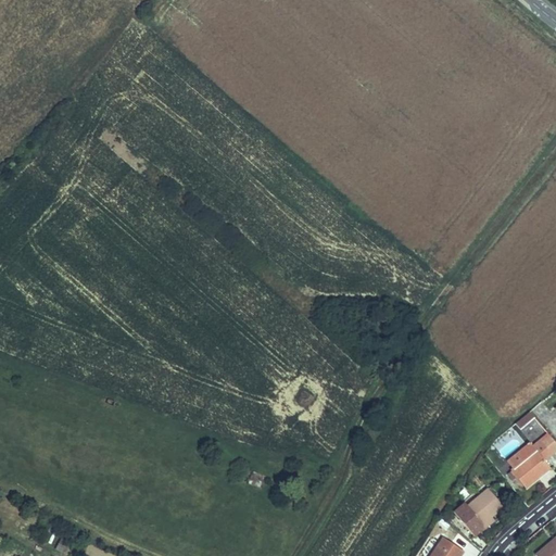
[(516,422),(520,428),(533,417),(529,412),(516,422)]
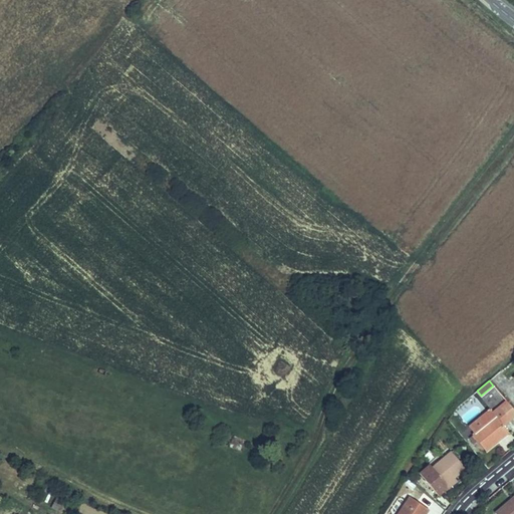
[(503,426),(513,416),(513,410),(508,404),(501,409),(500,407),(492,413),(490,410),(469,427),(474,434),(469,438),(474,444),(476,443),(477,441),(485,451),(498,440),(497,439),(507,431),(503,426)]
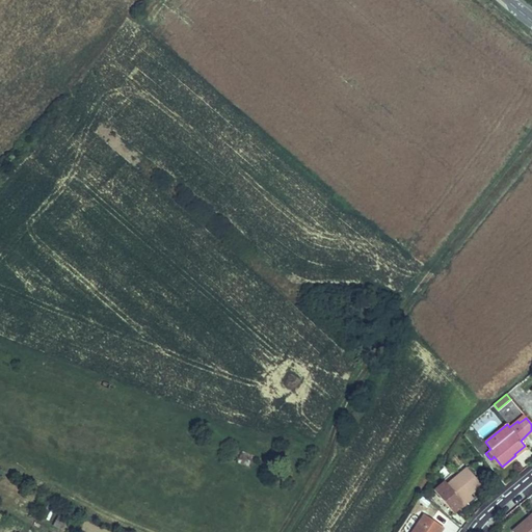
[(514,454),(515,455),(526,447),(525,446),(514,454)]
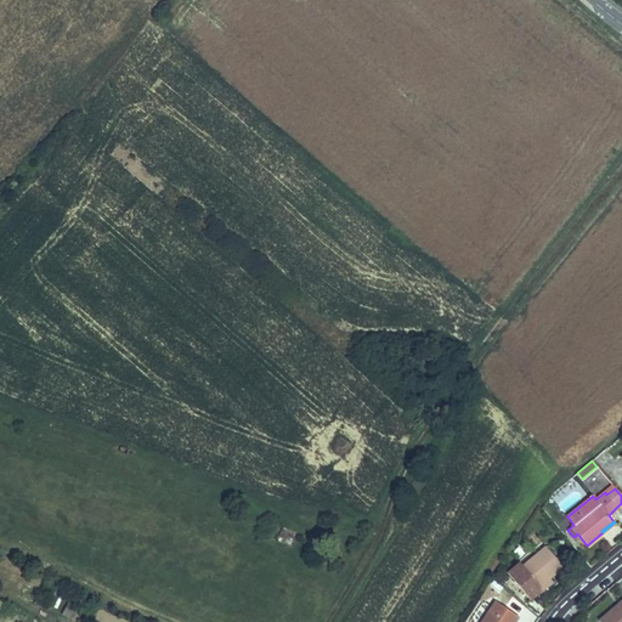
[(277,541),(292,547),(298,532),(283,526),(277,541)]
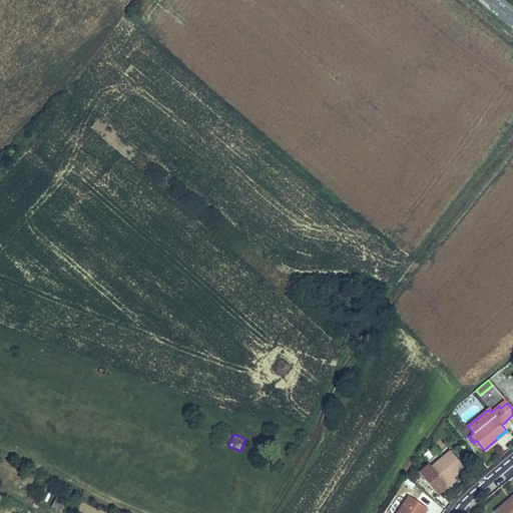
[(475,442),(482,451),(484,450),(476,440),(475,442)]
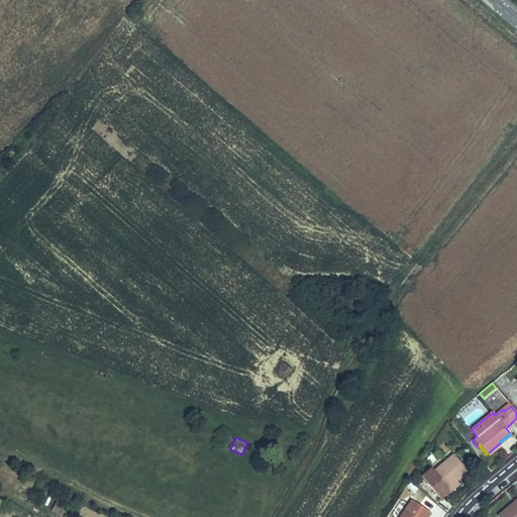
[(432,468),(422,477),(440,499),(447,493),(448,492),(446,489),(455,482),(468,472),(453,454),(434,471),(432,468)]
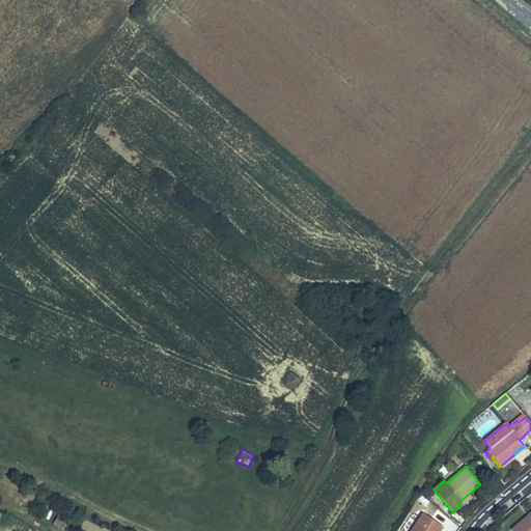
[(468,495),(458,502),(460,505),(459,506),(460,506),(471,498),(468,495)]
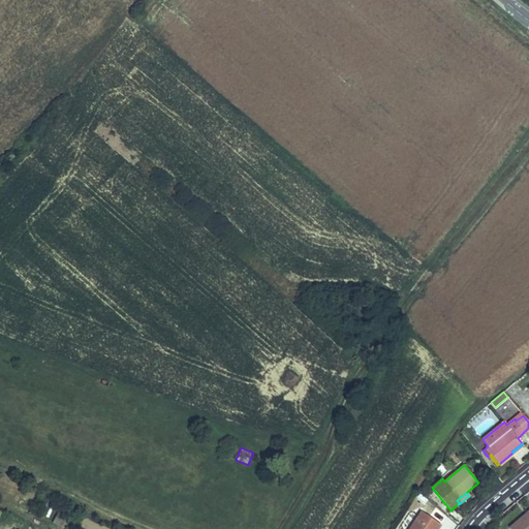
[(430,517),(439,524),(444,516),(435,509),(430,517)]
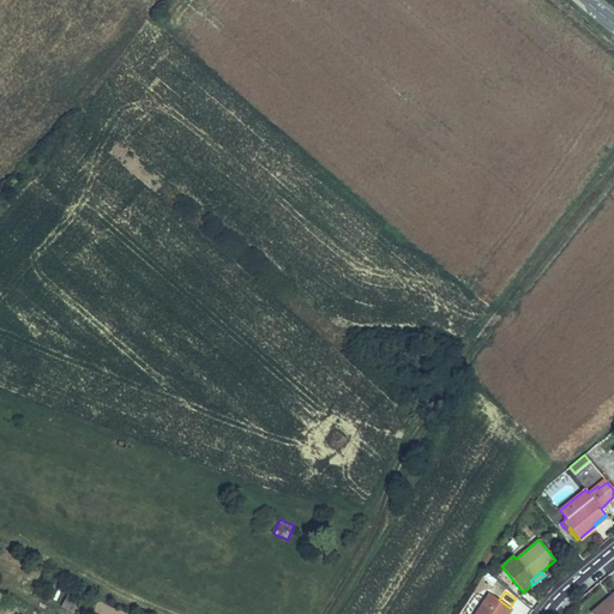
[(613,613),(613,593),(591,613),(613,613)]
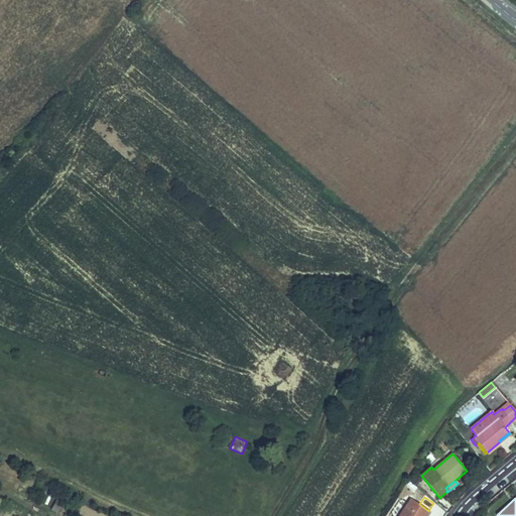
[(399,515),(426,515),(430,512),(428,511),(419,504),(411,499),(399,515)]
